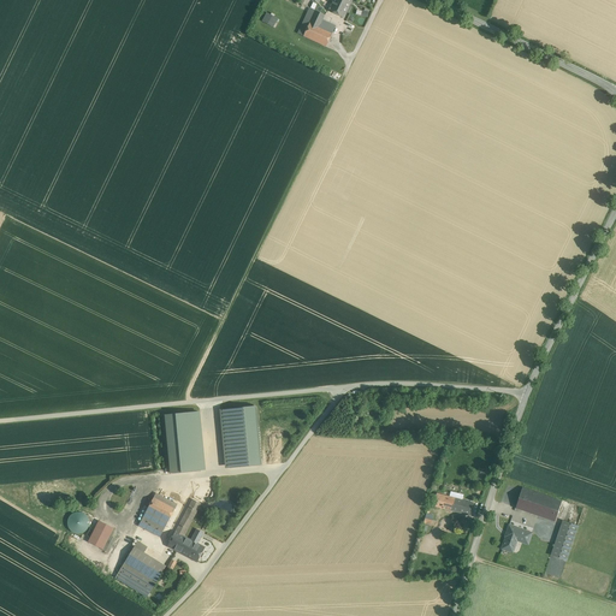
[(351,0),(333,0),(330,10),(344,17),(351,0)]
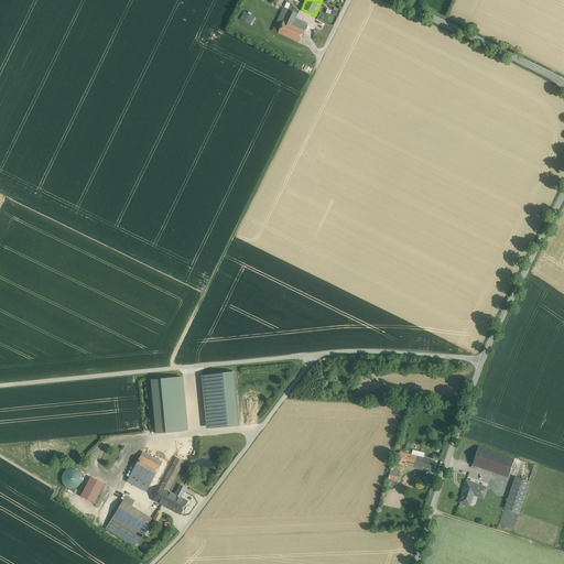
[(283,8),(273,31),(278,33),(284,21),(289,10),(288,10),(284,8),(283,8)]
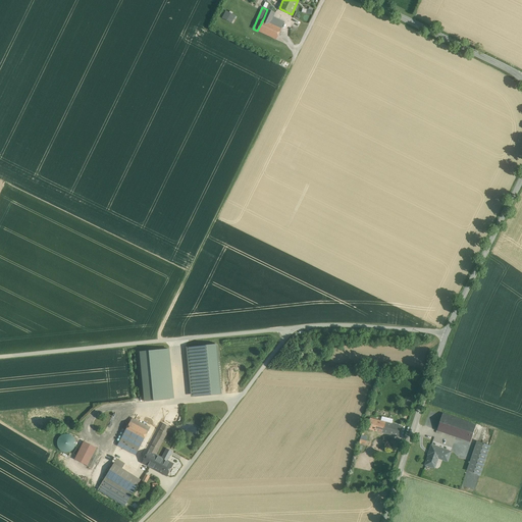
[(275,13),(267,9),(263,19),(274,24),(277,19),(273,17),(275,13)]
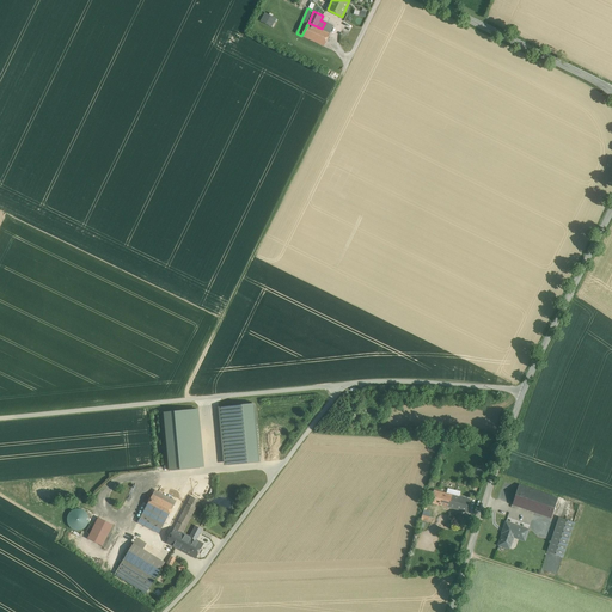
[(274,18),(265,13),(261,22),(269,26),(274,18)]
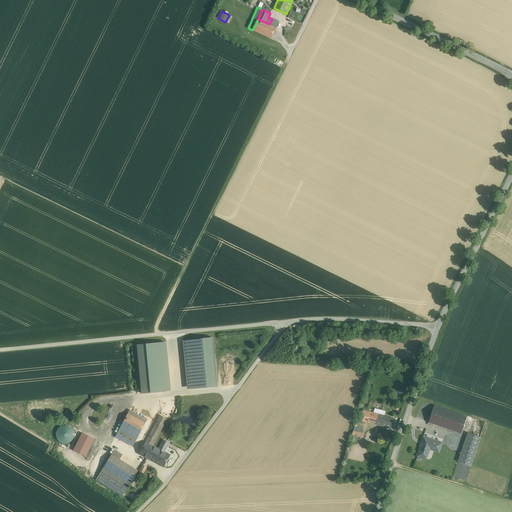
[(258,19),(252,30),(271,39),(277,28),(269,24),(258,19)]
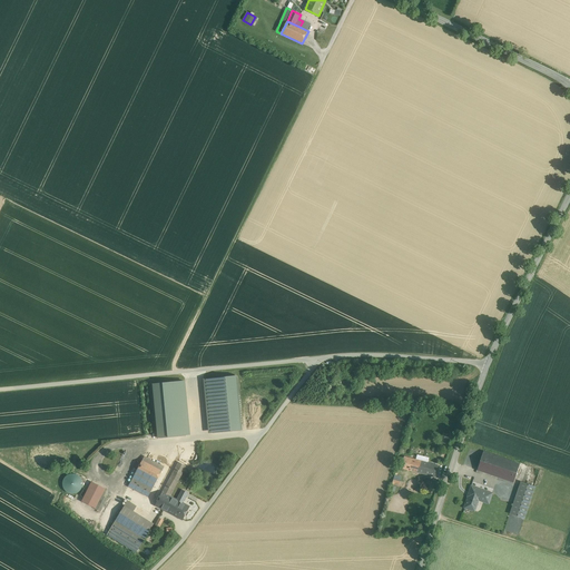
[(311,25),(303,21),(300,27),(308,31),(311,25)]
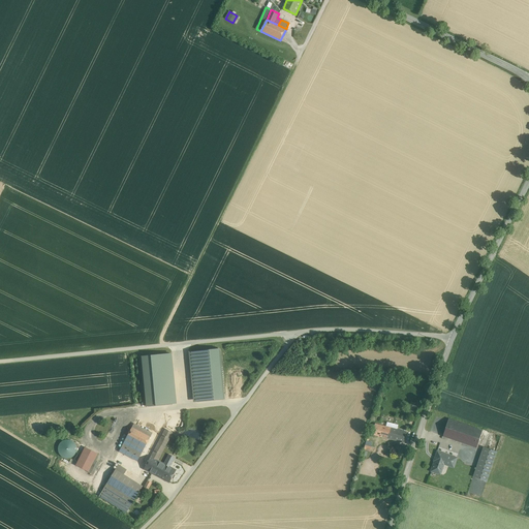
[(219,349),(193,351),(198,402),(223,399),(219,349)]
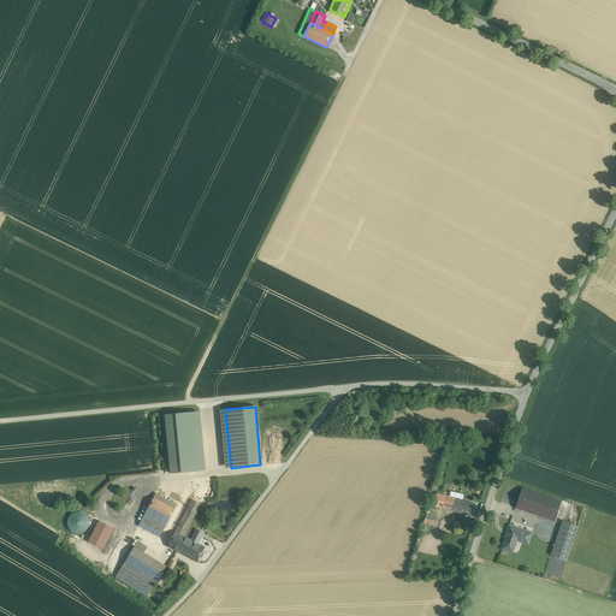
[(231,468),(225,409),(220,409),(225,468),(231,468)]
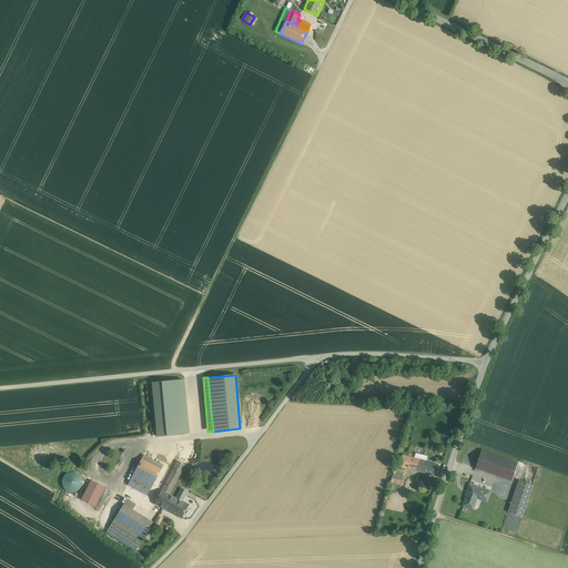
[(158,437),(184,434),(180,379),(152,383),(158,437)]
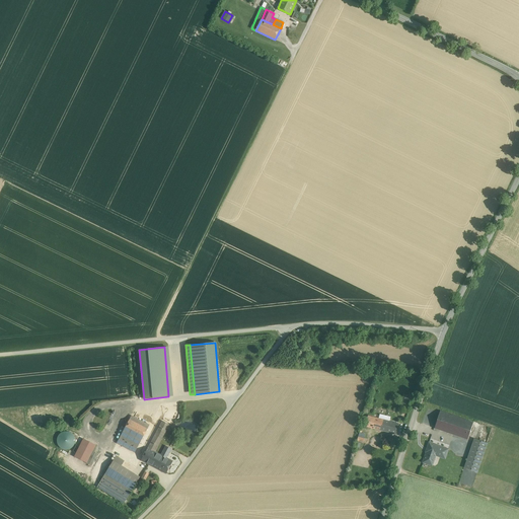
[(168,347),(164,347),(168,396),(173,396),(168,347)]
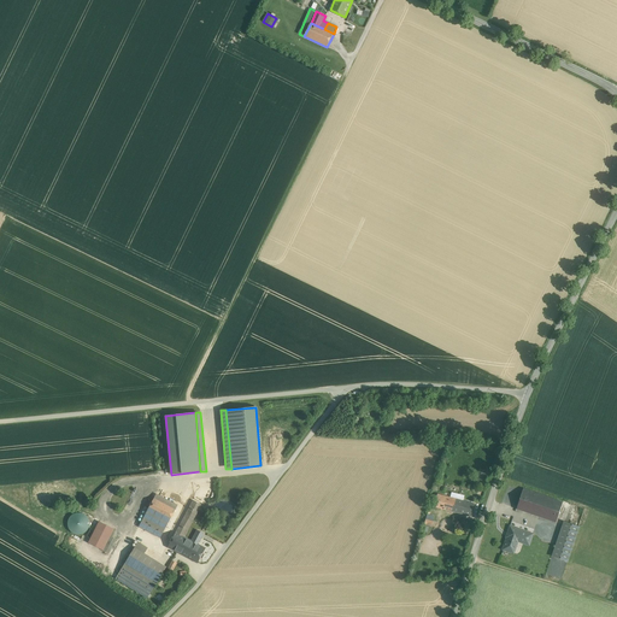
[(563,503),(523,488),(516,509),(556,523),(563,503)]
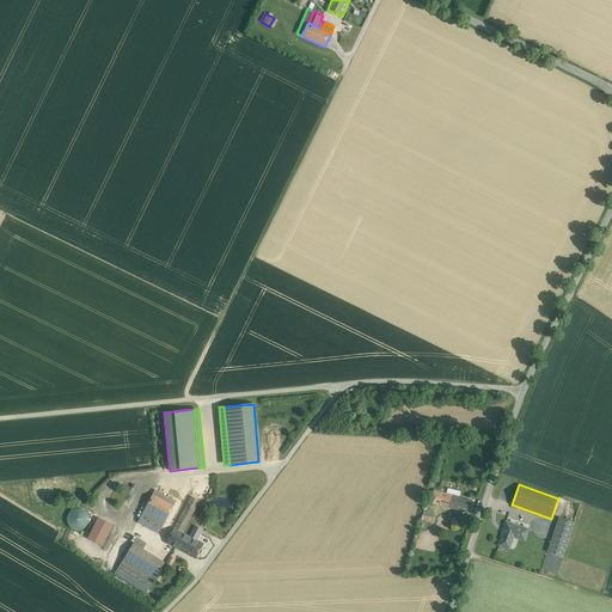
[(177,501),(155,490),(147,505),(169,516),(177,501)]
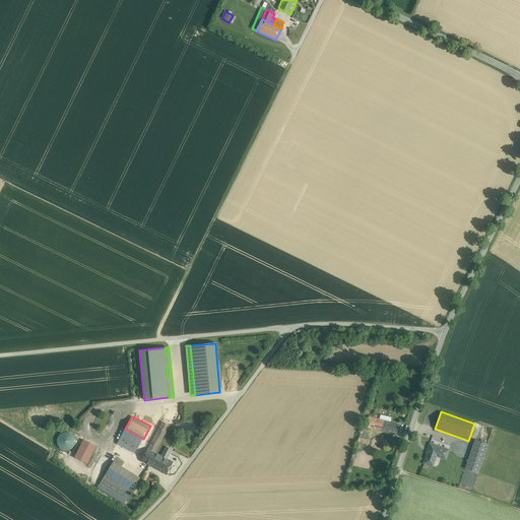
[(380,419),(369,416),(366,428),(397,436),(400,425),(391,423),(380,419)]
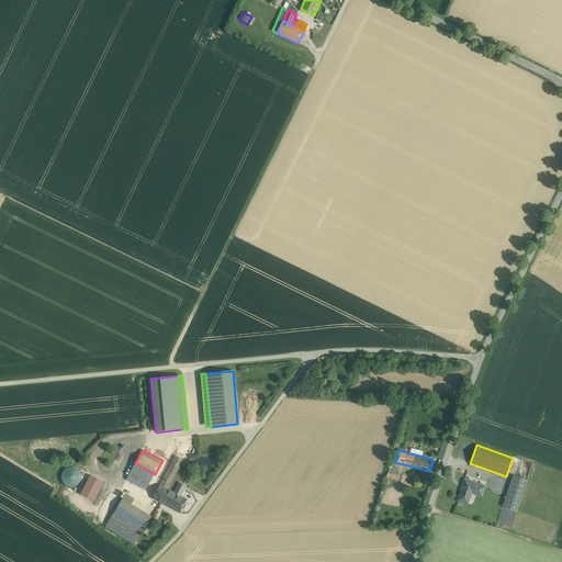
[(176,456),(153,498),(169,507),(172,499),(168,497),(171,492),(168,490),(183,460),(176,456)]
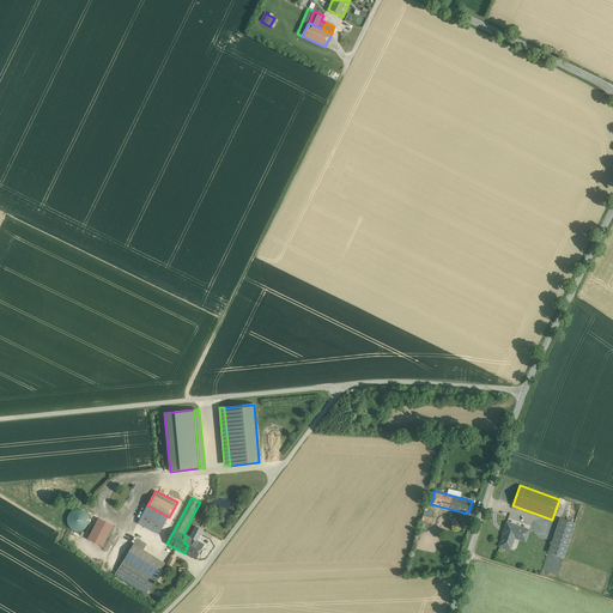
[(169,517),(147,505),(138,523),(159,534),(169,517)]
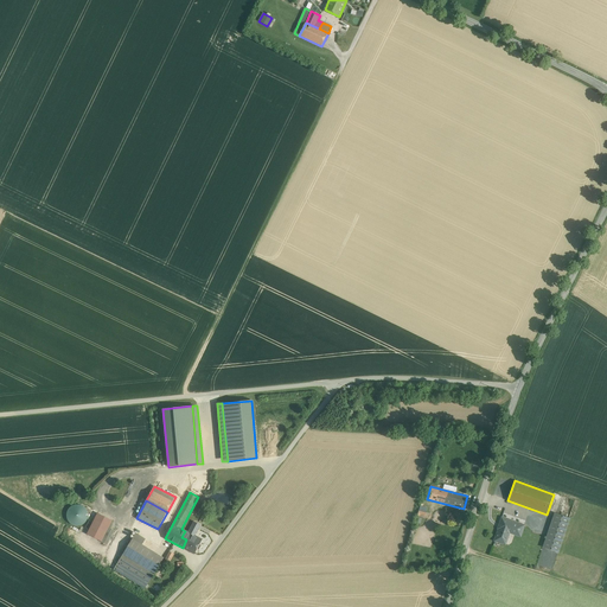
[(88,519),(88,515),(88,511),(85,508),(82,505),(77,504),(74,505),(70,508),(68,511),(66,516),(68,519),(70,523),(74,525),(77,525),(82,525),(85,523),(88,519)]
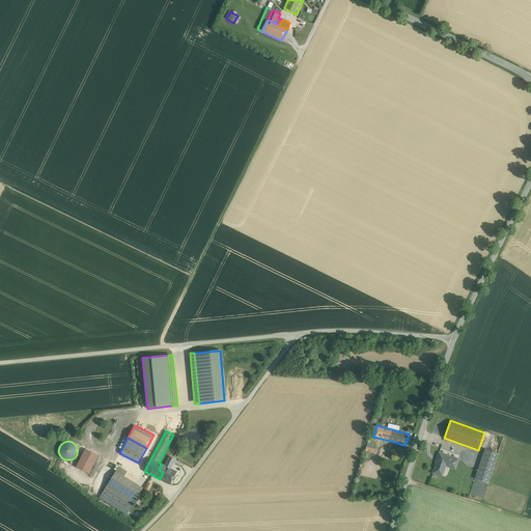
[(485,449),(475,479),(488,483),(498,453),(485,449)]
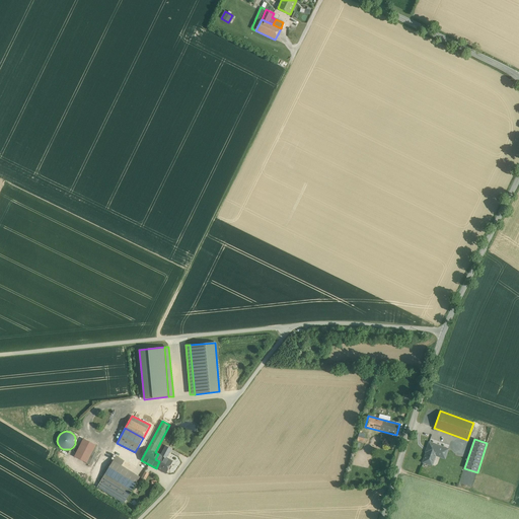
[(95,446),(83,440),(75,456),(87,462),(95,446)]
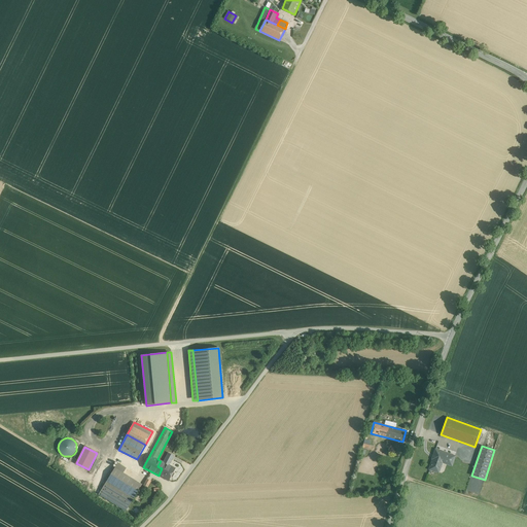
[(455,456),(435,450),(432,459),(433,459),(429,469),(438,472),(443,462),(452,465),(455,456)]
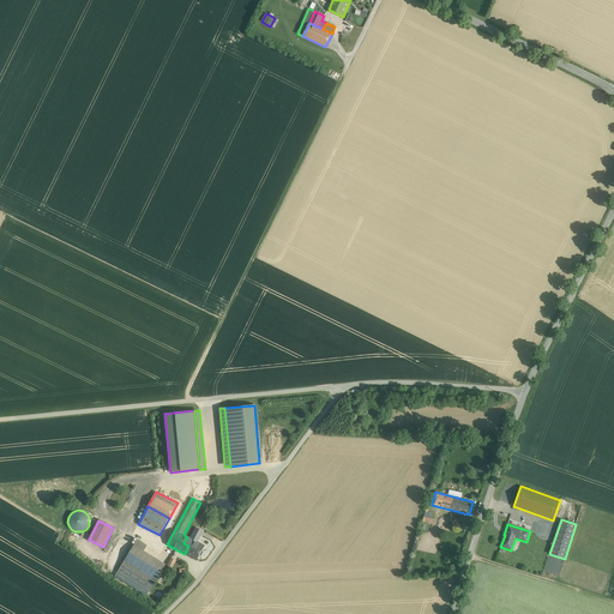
[(194,531),(191,539),(187,537),(184,543),(188,546),(185,554),(197,560),(199,555),(202,557),(204,552),(202,551),(204,546),(197,542),(200,535),(194,531)]
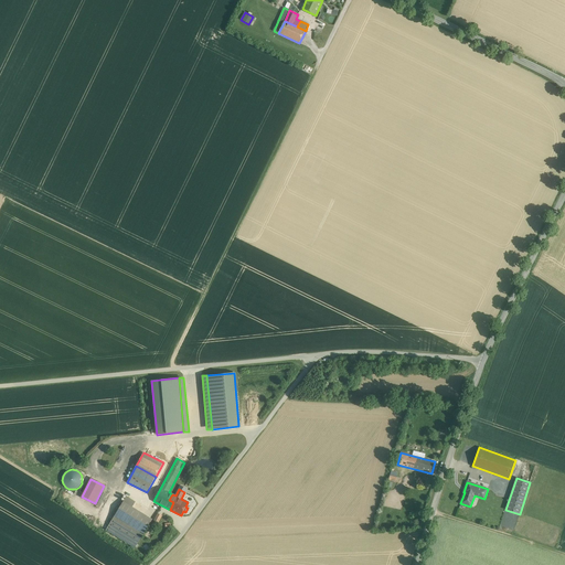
[(102,492),(95,503),(99,507),(106,494),(102,492)]
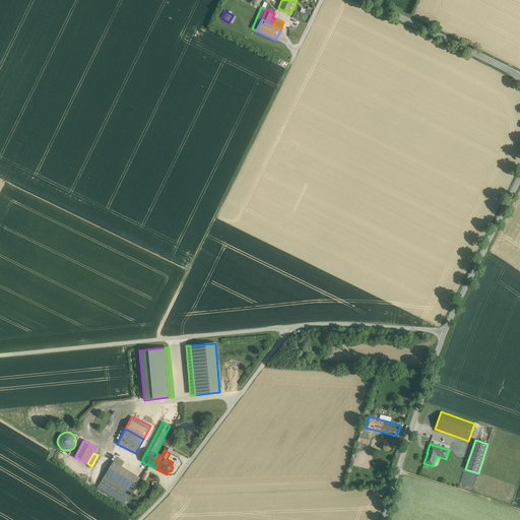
[(124,461),(117,457),(114,461),(122,466),(124,461)]
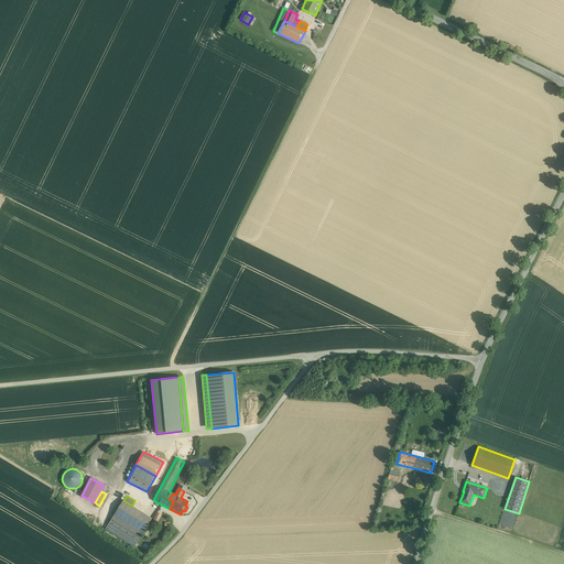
[(132,506),(123,500),(115,514),(143,532),(152,518),(132,506)]
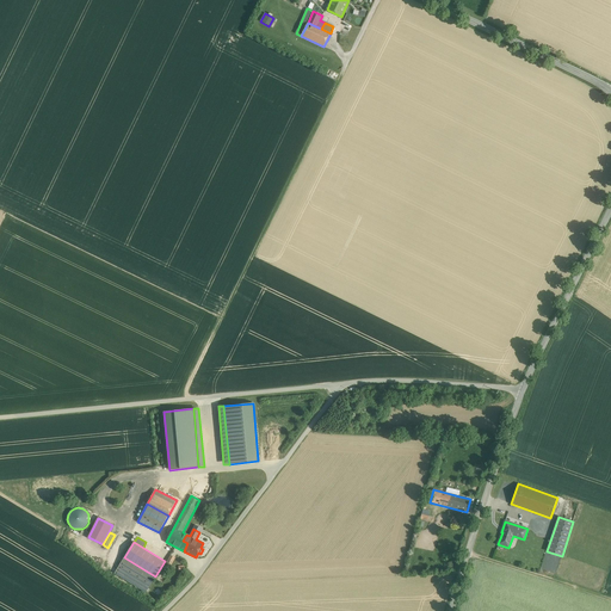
[(155,576),(124,557),(115,573),(146,592),(155,576)]
